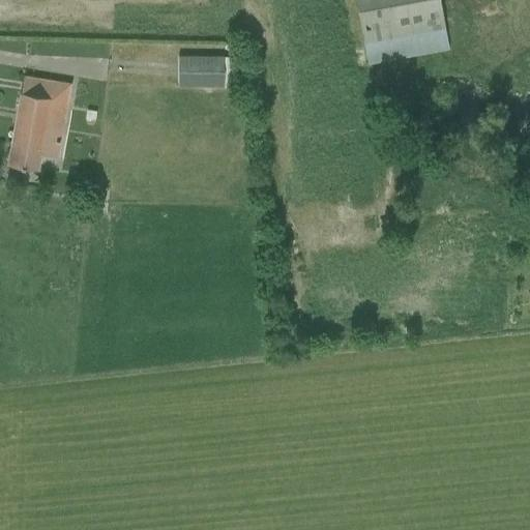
[(355,0),(364,42),(369,64),(402,58),(448,49),(445,36),(444,27),(438,0),(355,0)]
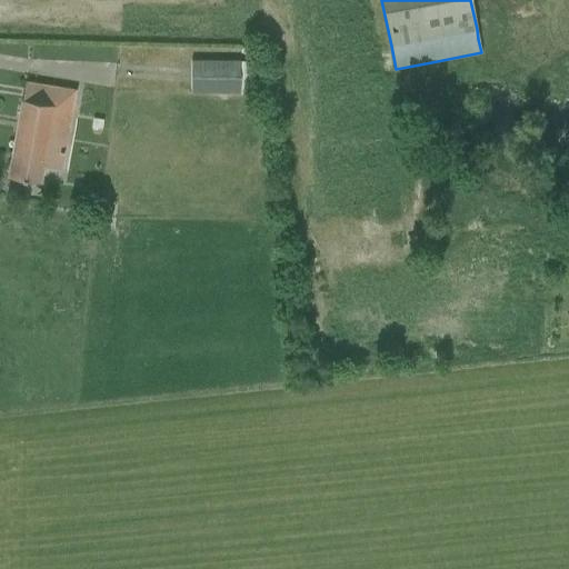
[(191,60),(191,92),(241,92),(241,61),(191,60)]
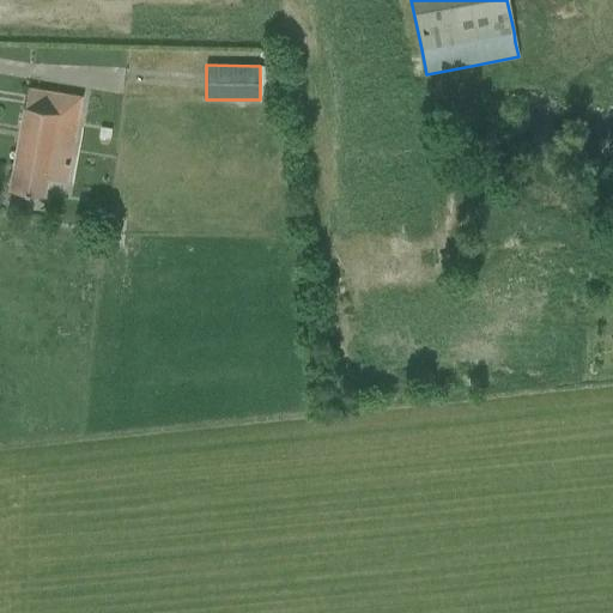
[(8,190),(43,196),(47,180),(66,183),(82,97),(28,87),(8,190)]
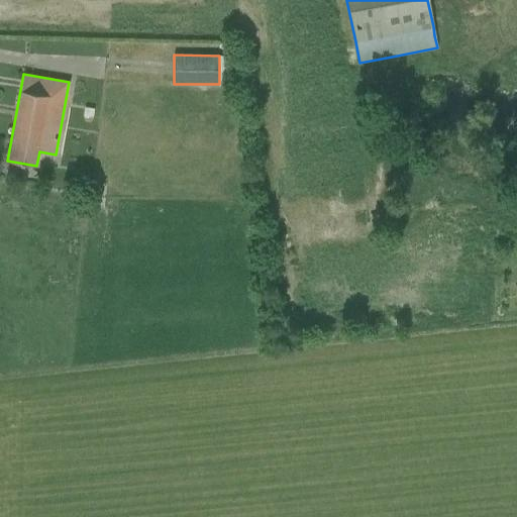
[(75,180),(73,186),(76,191),(80,192),(89,187),(90,182),(88,177),(83,176),(75,180)]
